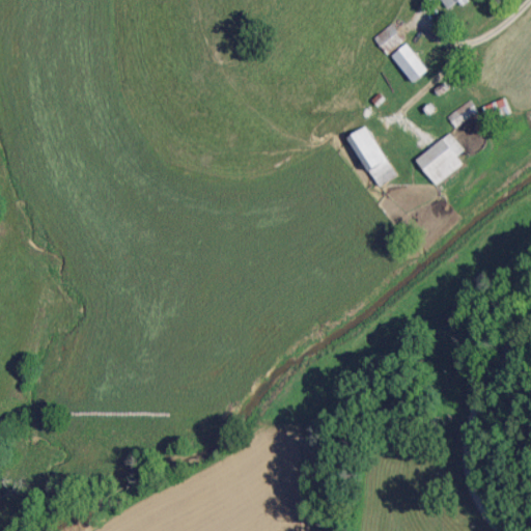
[(406,39),(391,22),(373,37),(388,54),(406,39)]
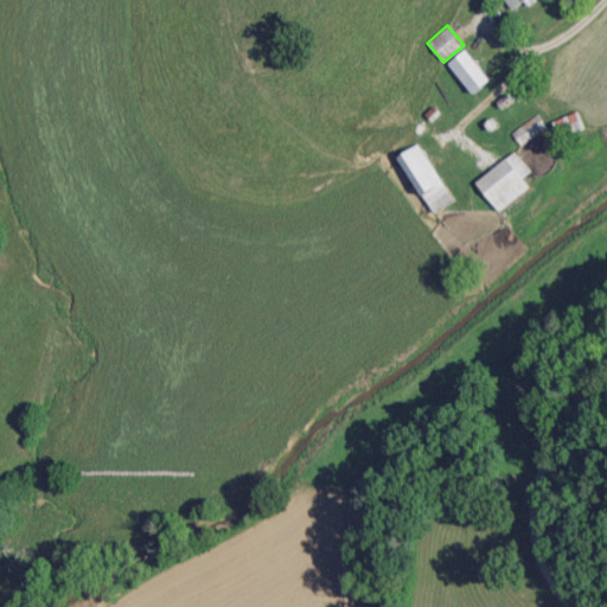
[(447,63),(474,95),(491,81),(465,49),(447,63)]
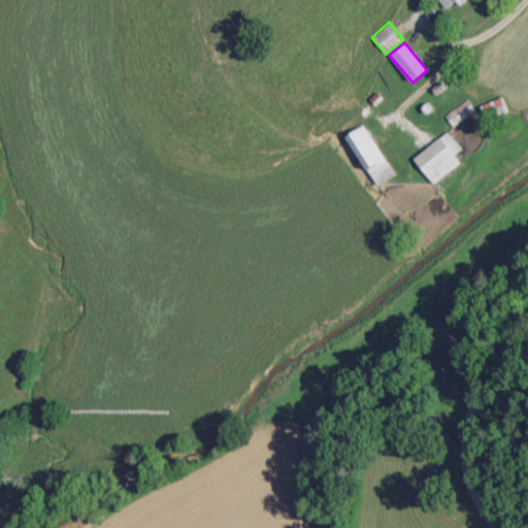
[(453,126),(474,110),(466,100),(444,116),(453,126)]
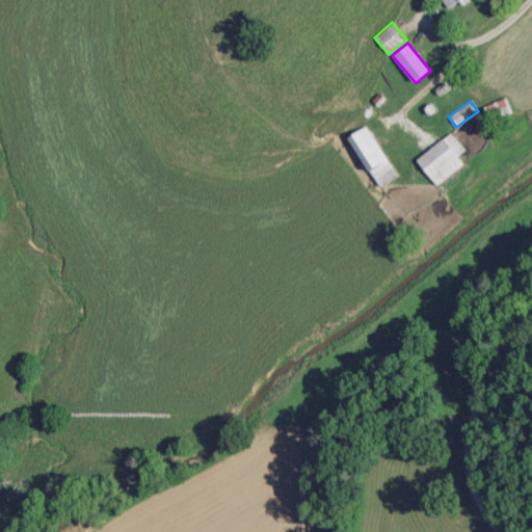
[(379,187),(398,177),(368,127),(350,137),(379,187)]
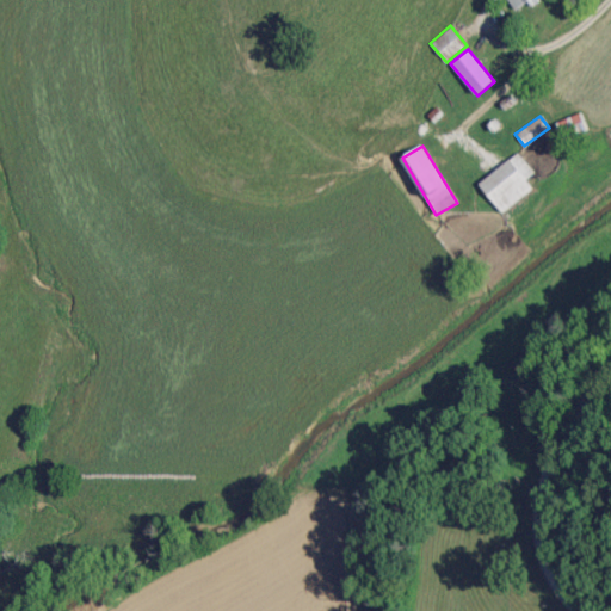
[(534,189),(526,179),(534,174),(518,154),(479,183),(500,213),(534,189)]
